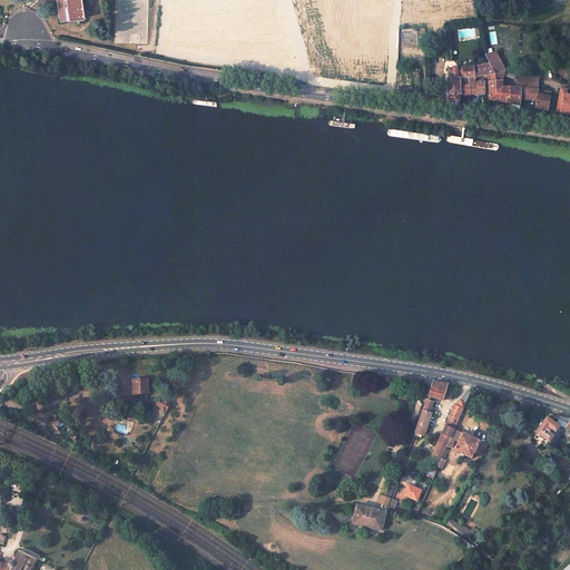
[(59,0),(62,22),(86,19),(84,0),(59,0)]
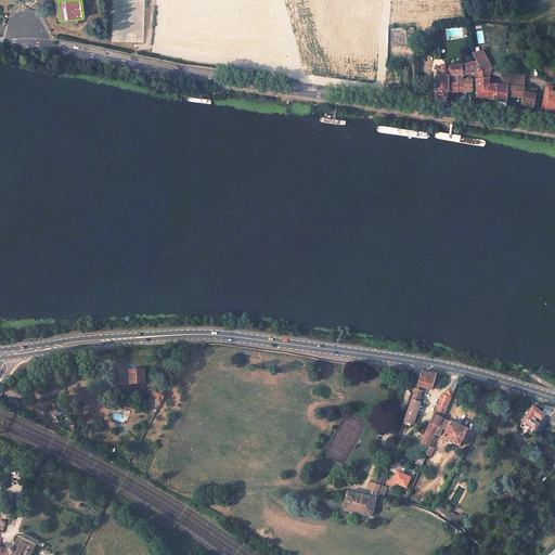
[(287,0),(293,14),(304,11),(299,0),(287,0)]
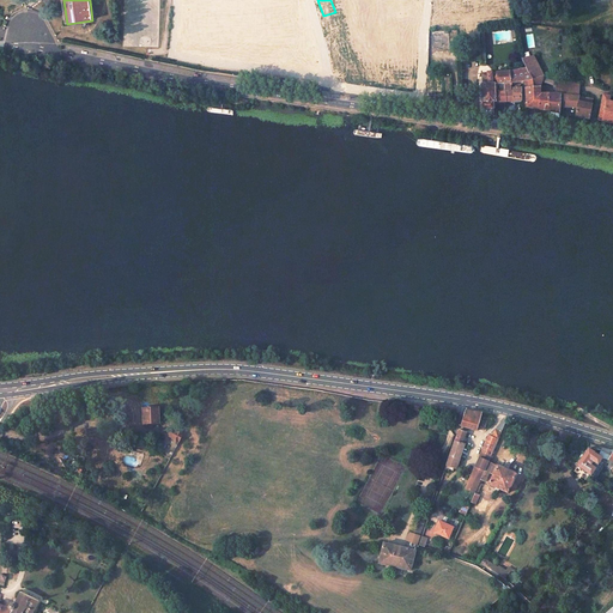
[(404,64),(426,66),(428,28),(428,0),(417,0),(416,50),(404,50),(404,64)]
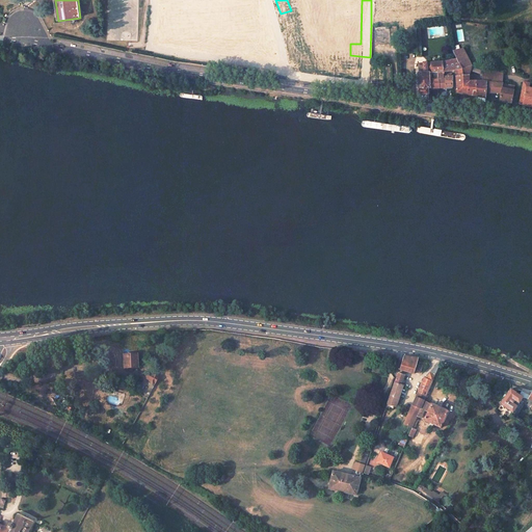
[(217,6),(219,30),(229,29),(225,5),(217,6)]
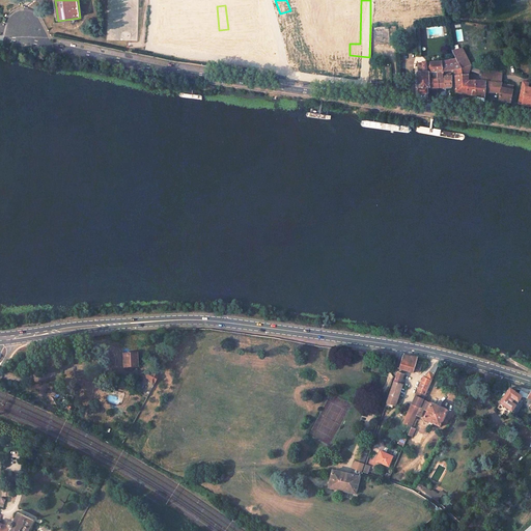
[(124,46),(133,44),(140,39),(144,30),(142,20),(136,10),(129,6),(118,7),(109,12),(105,23),(105,31),(109,38),(116,45),(124,46)]
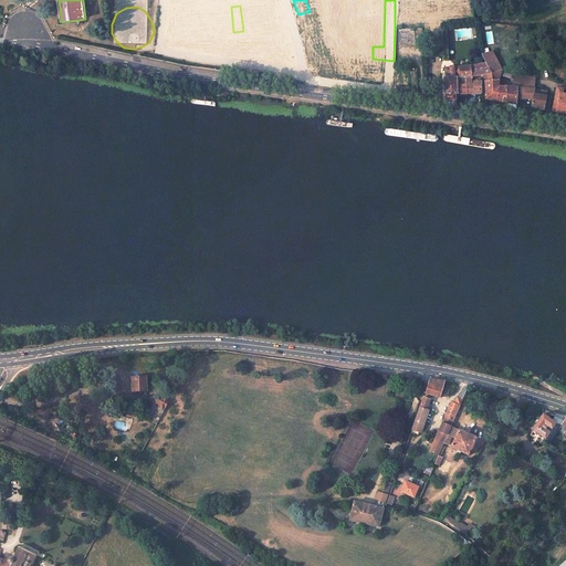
[(215,17),(215,24),(212,25),(212,29),(218,29),(221,28),(224,24),(224,16),(215,17)]
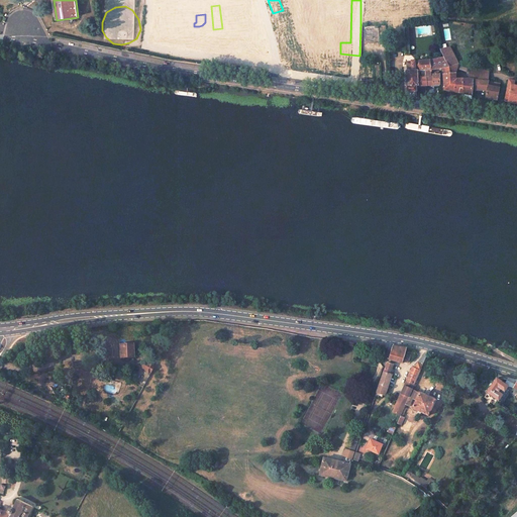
[(261,31),(255,32),(262,52),(266,50),(261,31)]
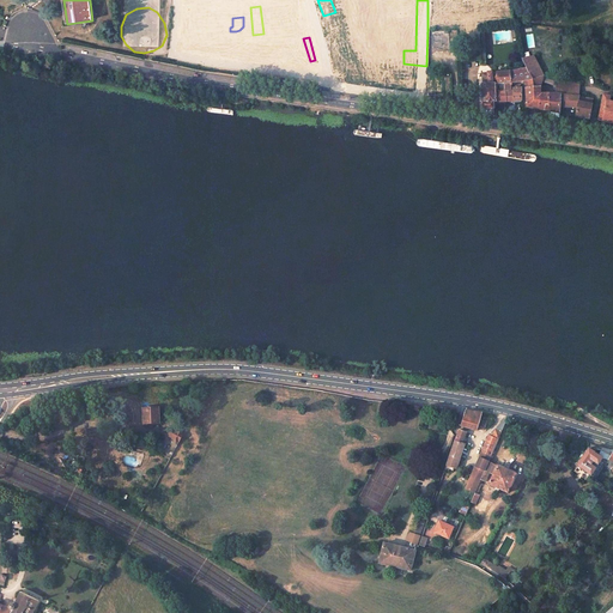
[(220,61),(237,59),(236,48),(219,50),(220,61)]
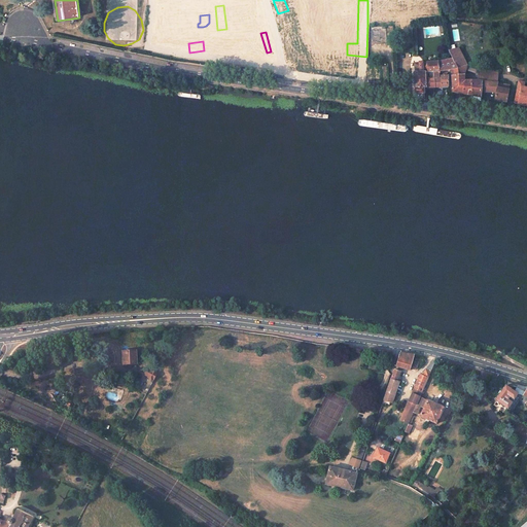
[(466,65),(458,48),(448,51),(452,60),(456,69),(459,75),(463,75),(465,70),(466,65)]
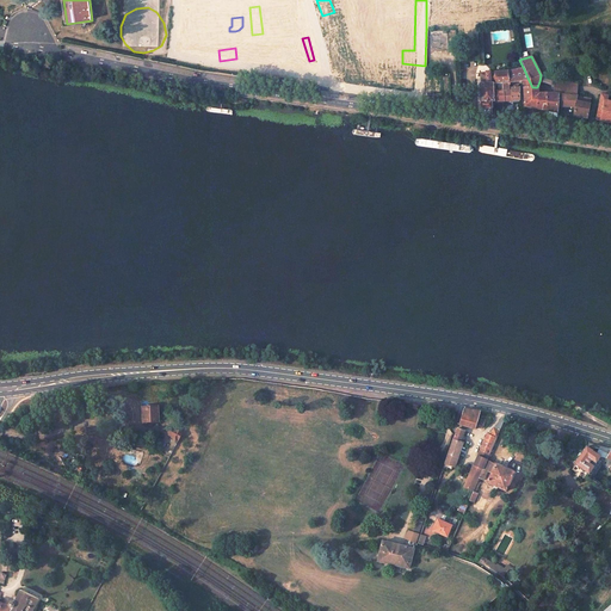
[(522,71),(507,71),(507,82),(522,81),(522,80),(529,80),(524,69),(522,71)]
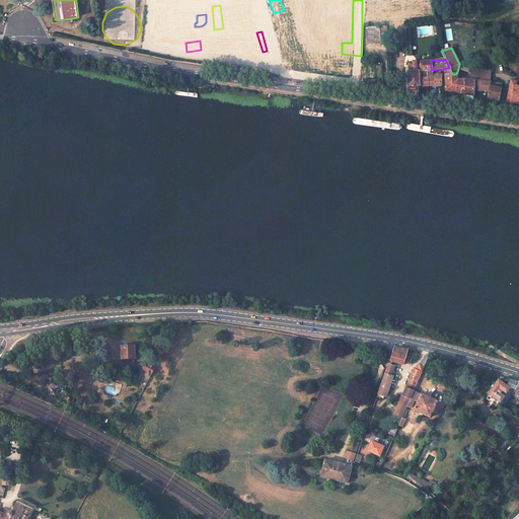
[(420,68),(420,71),(426,70),(431,70),(431,60),(419,61),(420,68)]
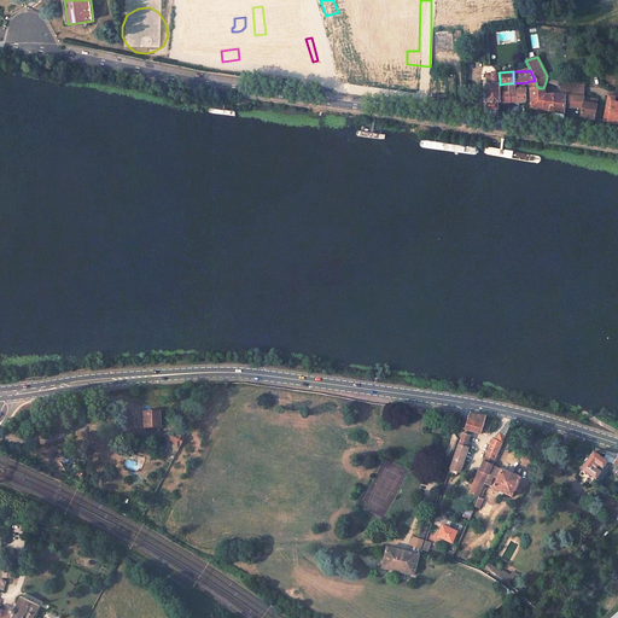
[(485,115),(497,117),(496,103),(495,85),(494,82),(500,81),(499,73),(485,74),(487,85),(484,85),(485,103),(485,115)]
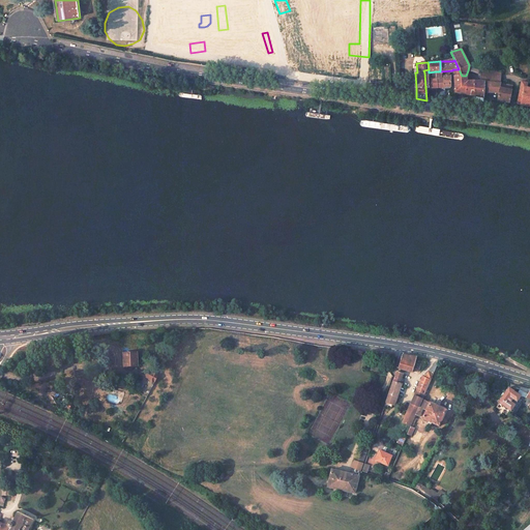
[(480,67),(470,64),(469,65),(468,70),(480,75),(480,71),(480,67)]
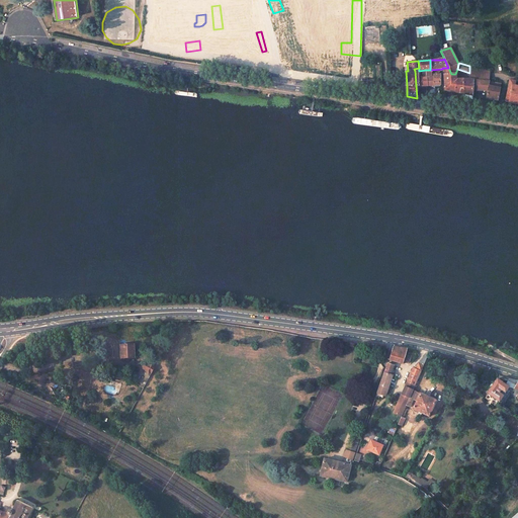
[(468,80),(468,76),(462,76),(459,79),(455,79),(455,74),(451,74),(448,68),(442,68),(442,69),(444,91),(459,93),(459,88),(462,88),(462,79),(468,80)]
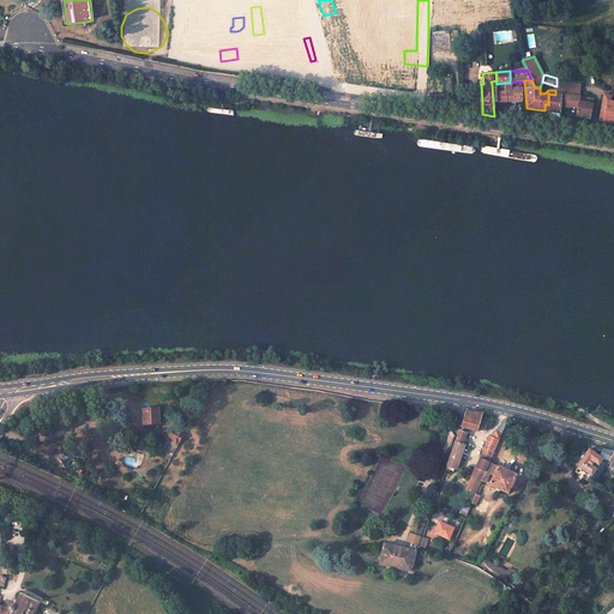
[(515,101),(515,97),(512,89),(511,89),(510,83),(504,83),(505,91),(506,102),(515,101)]
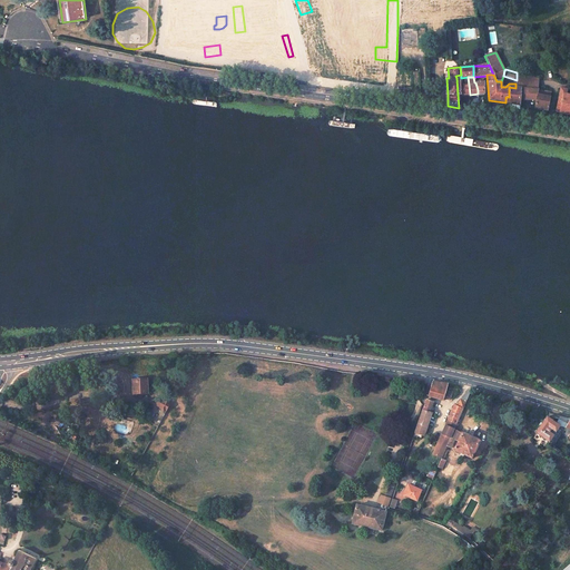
[(523,88),(539,89),(539,78),(517,77),(517,80),(516,84),(516,88),(523,88)]
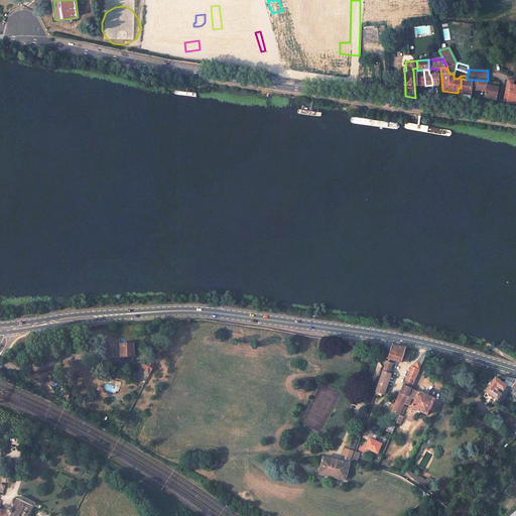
[(413,71),(414,86),(425,86),(424,77),(415,78),(415,71),(413,71)]
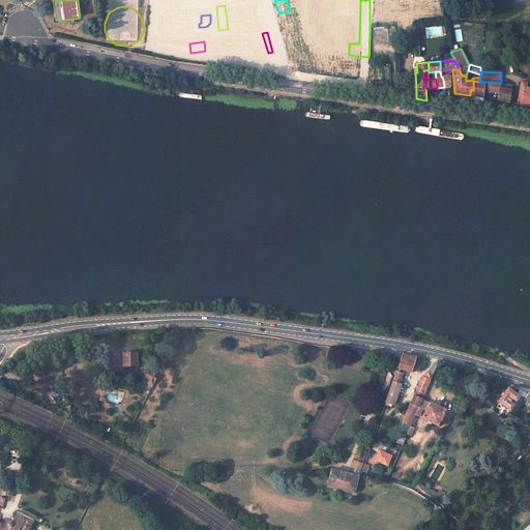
[(470,95),(470,98),(482,100),(484,84),(487,84),(487,82),(479,82),(473,81),(473,90),(470,90),(470,95)]
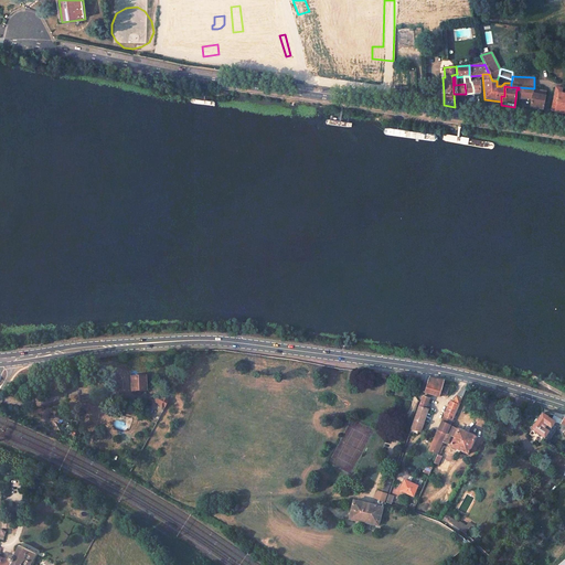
[(519,89),(518,98),(532,99),(534,88),(519,87),(519,89)]
